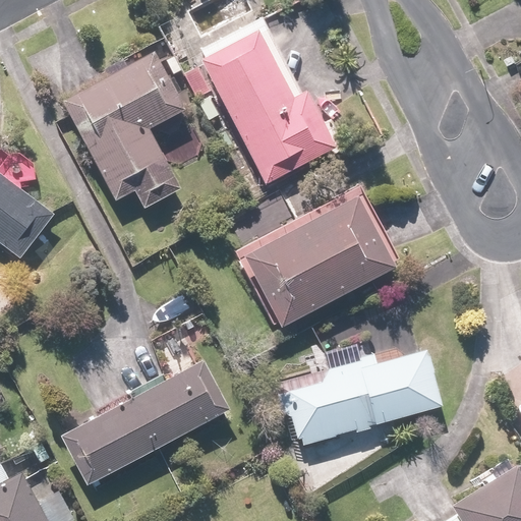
[(259,26),(200,56),(265,184),(337,148),(306,89),(294,95),(259,26)]
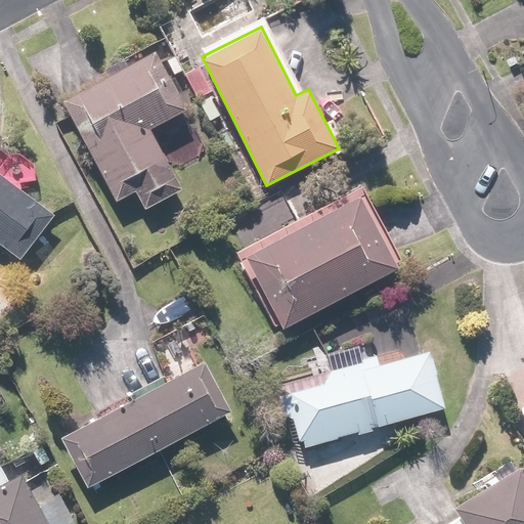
[(157,51),(63,99),(116,201),(134,191),(143,210),(182,189),(151,128),(187,110),(157,51)]
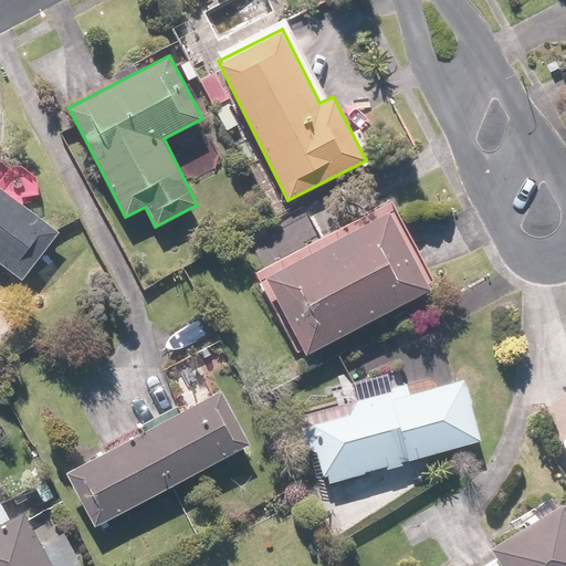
[(59,231),(0,185),(0,263),(21,280),(59,231)]
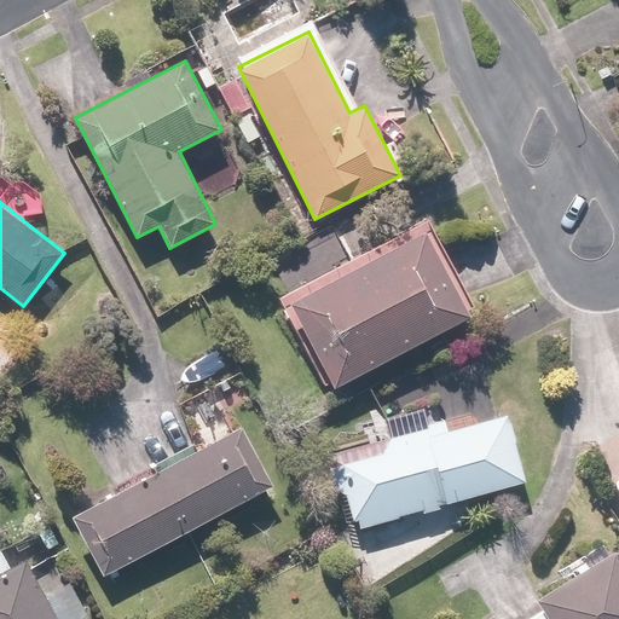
[(285,304),(334,389),(469,314),(422,229),(285,304)]
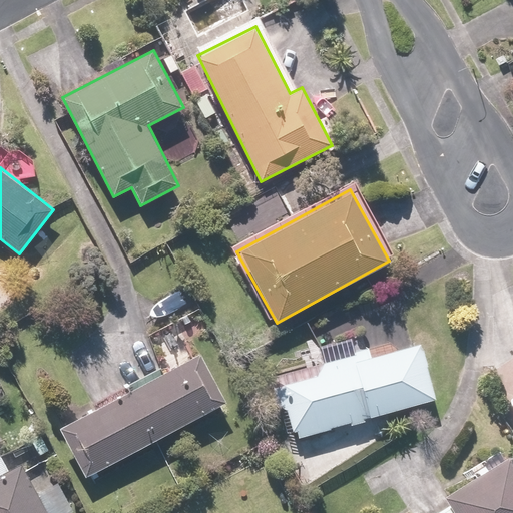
[(297,430),(299,438),(350,422),(351,425),(365,421),(364,418),(436,398),(420,341),(370,356),(368,346),(353,350),(354,354),(322,363),(317,375),(273,387),(281,422),(290,420),(292,431),(297,430)]
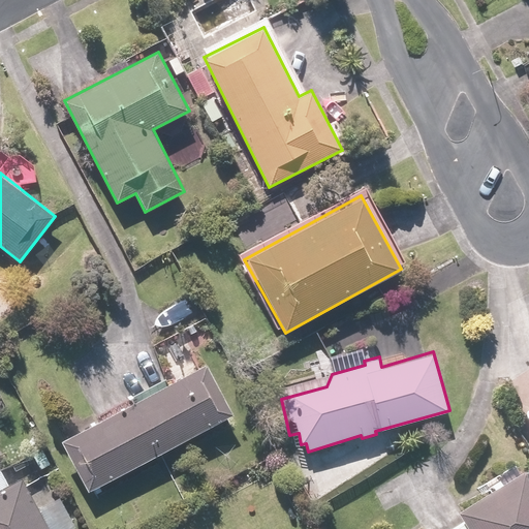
[(61,441),(88,490),(231,411),(206,363),(61,441)]
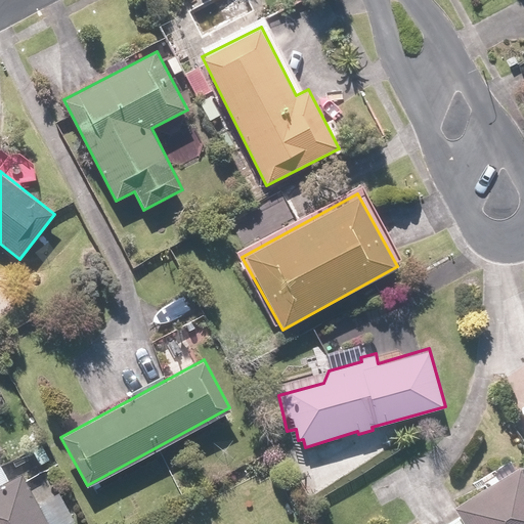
[(0,523),(49,523),(22,472),(8,479),(0,463),(0,523)]
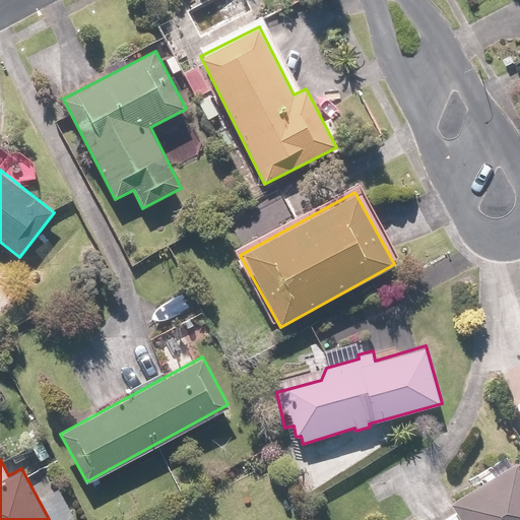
[(519,519),(519,469),(515,462),(449,503),(455,512),(441,519),(423,519),(420,519),(519,519)]
